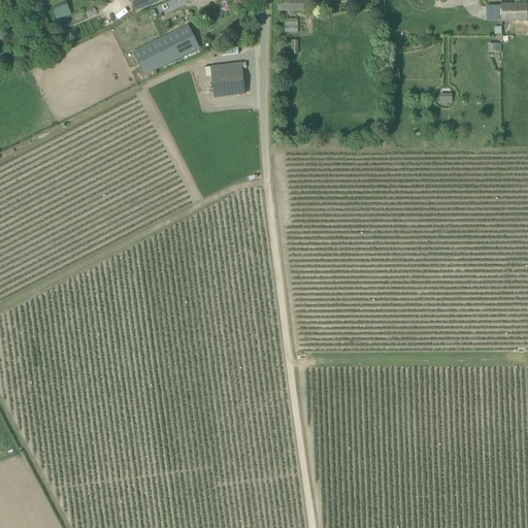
[(128,0),(134,12),(162,0),(128,0)]
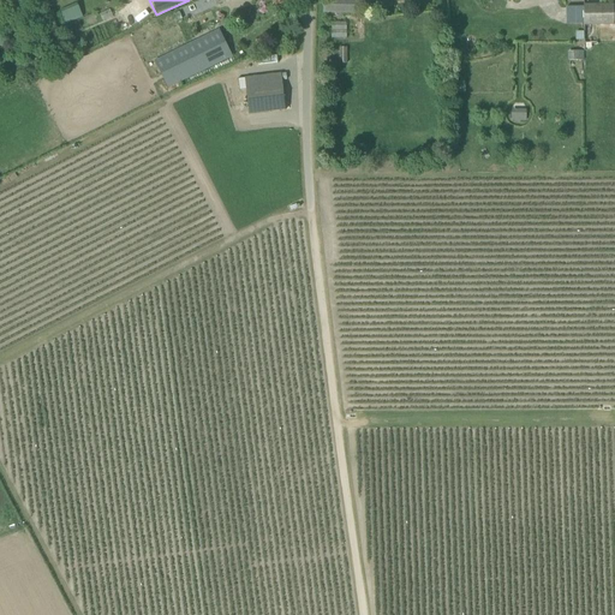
[(323,0),(323,13),(348,12),(347,0),(329,0),(329,3),(324,3),(323,0)]
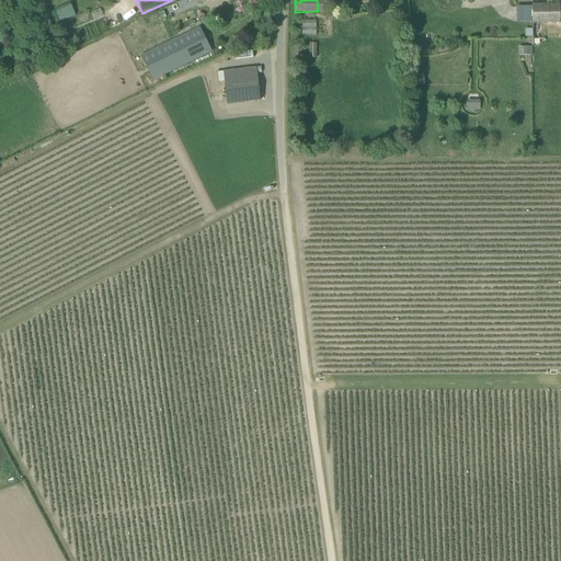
[(559,4),(547,4),(531,4),(533,7),(533,22),(533,24),(560,24),(560,18),(560,4),(559,4)]
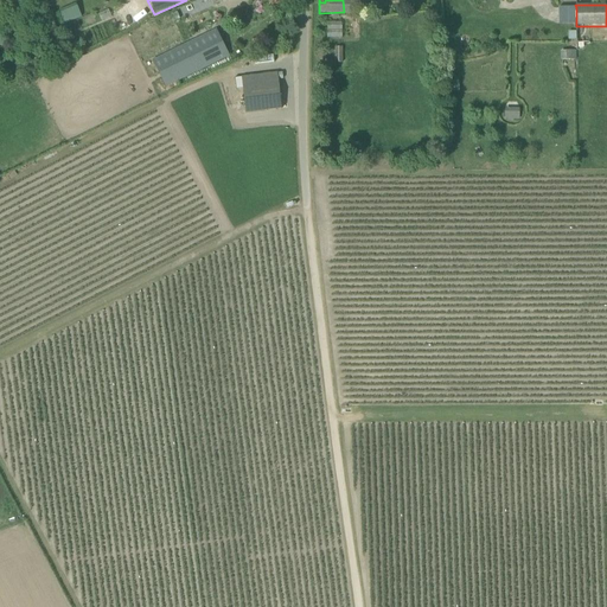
[(65,23),(83,16),(78,6),(62,13),(65,23)]
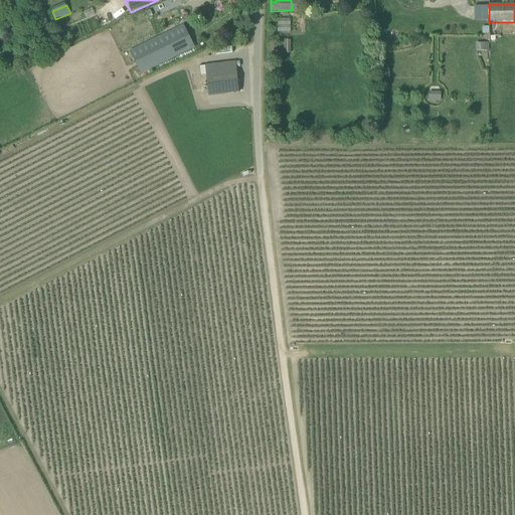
[(489,20),(489,6),(474,6),(474,20),(489,20)]
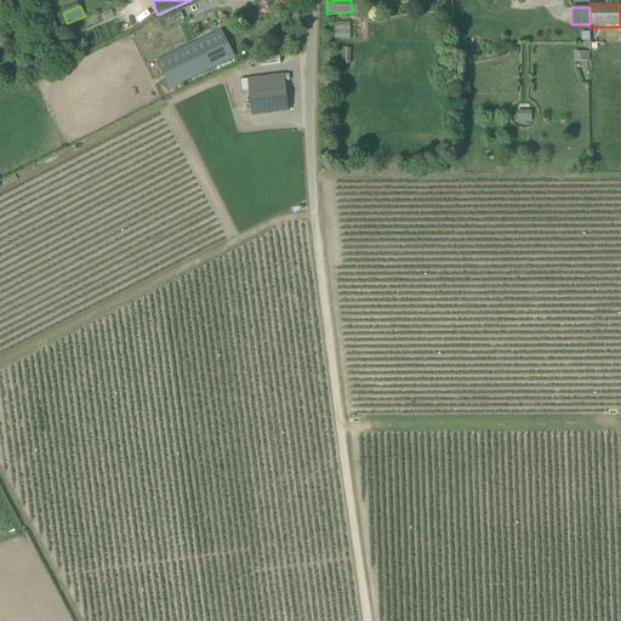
[(351,38),(351,23),(336,22),(336,36),(351,38)]
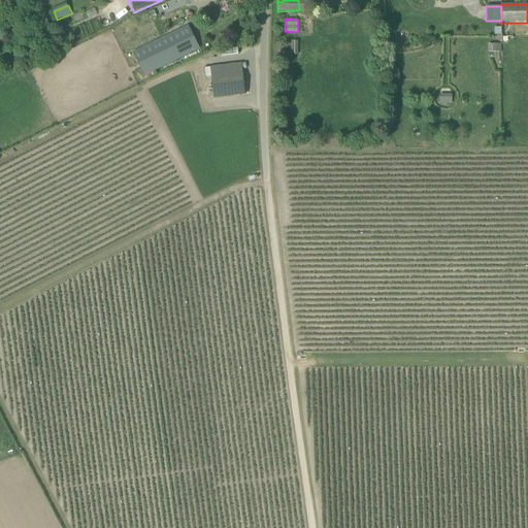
[(200,48),(189,26),(133,53),(144,75),(200,48)]
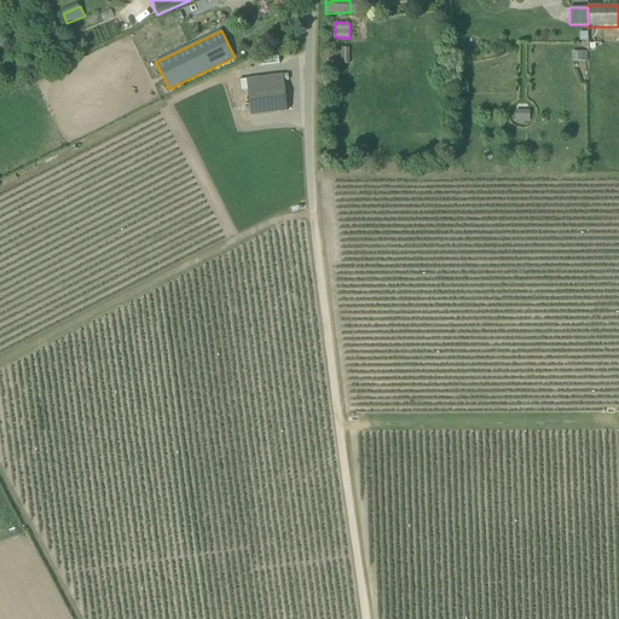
[(284,84),(248,87),(247,79),(239,80),(241,92),(248,91),(252,115),(288,111),(284,84)]
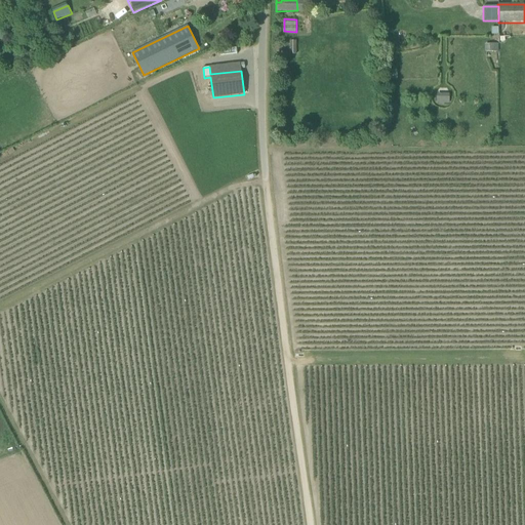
[(438,92),(438,103),(450,103),(450,93),(438,92)]
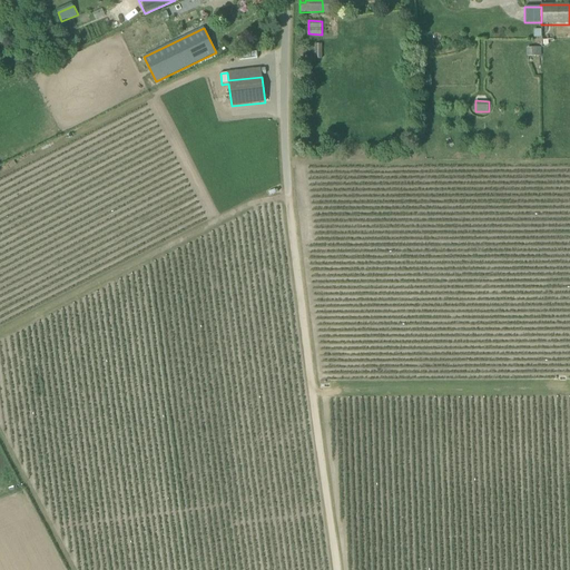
All buildings are outlined.
